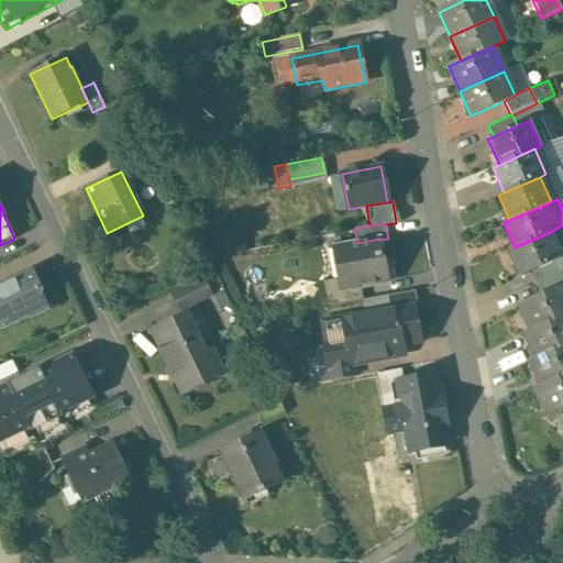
[(515,247),(509,251),(520,276),(532,271),(555,261),(562,257),(551,232),(515,247)]
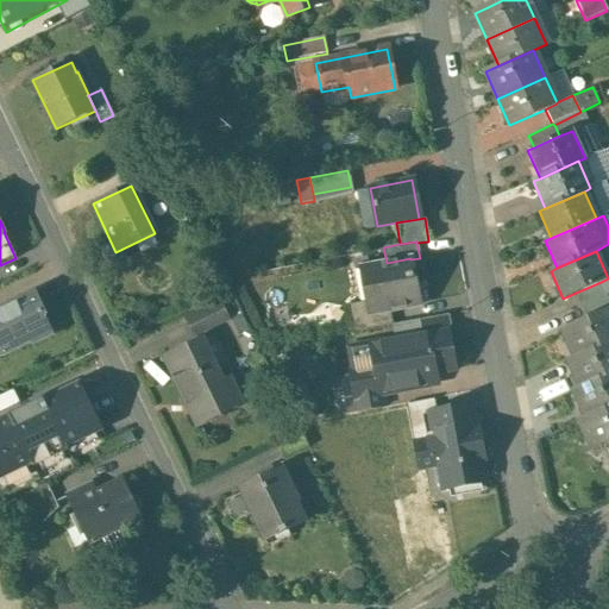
[(387,263),(360,268),(370,314),(390,311),(419,305),(410,259),(410,258),(387,263)]
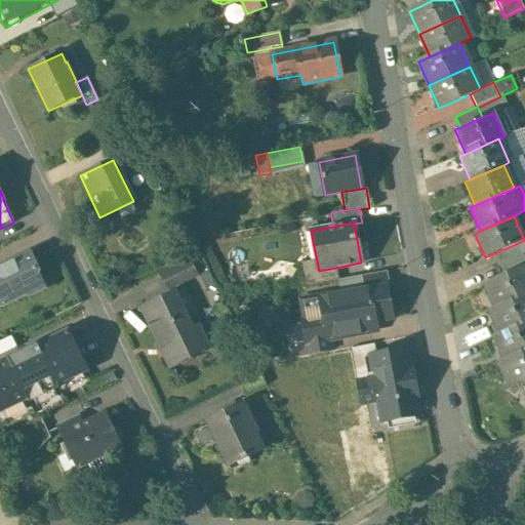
[(518,243),(496,252),(501,264),(523,254),(518,243)]
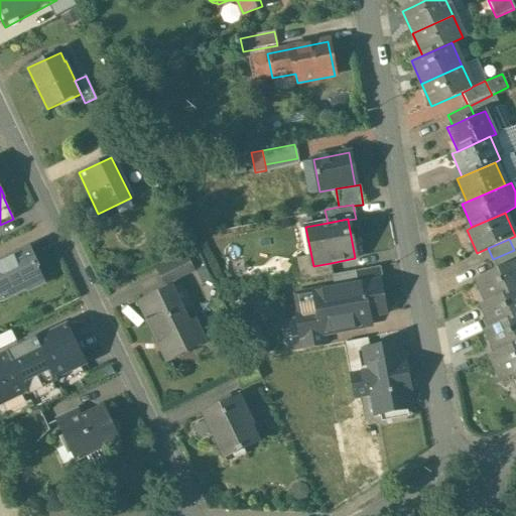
[(29,250),(0,263),(0,298),(0,299),(1,300),(42,281),(35,267),(37,266),(29,250)]
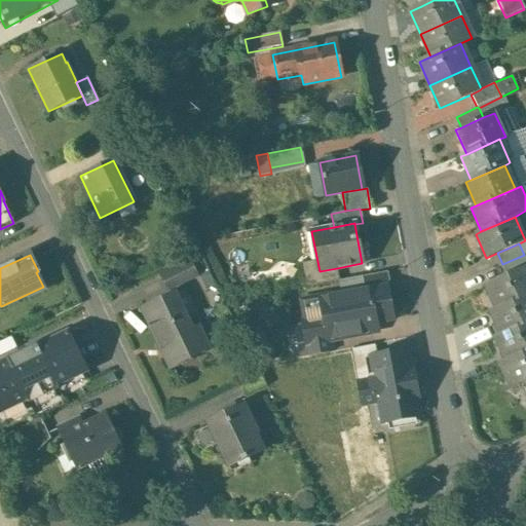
[(525,259),(524,255),(502,264),(506,275),(525,266),(525,259)]
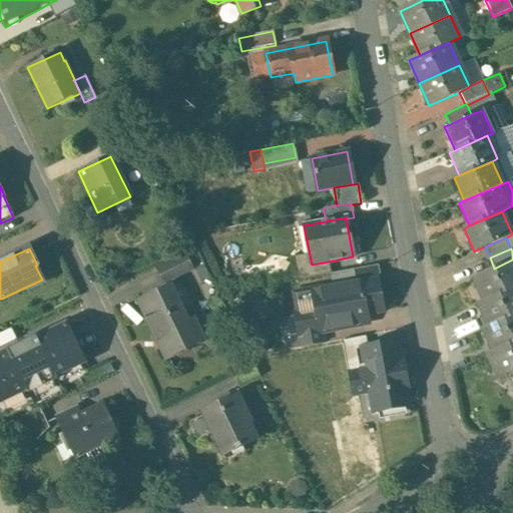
[(185,257),(157,270),(163,282),(191,269),(185,257)]
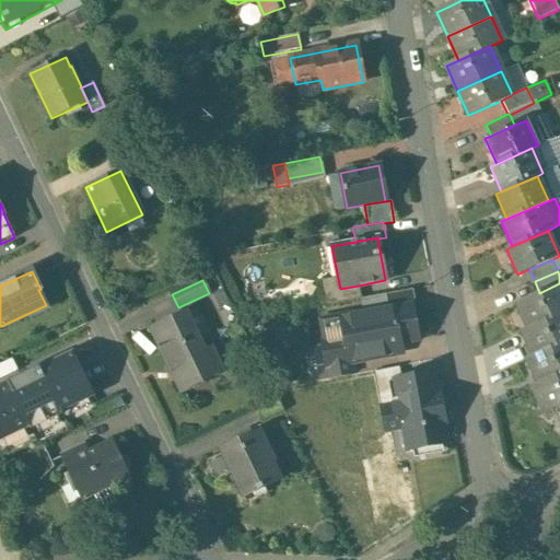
[(559,283),(539,293),(516,303),(528,329),(559,315),(559,283)]
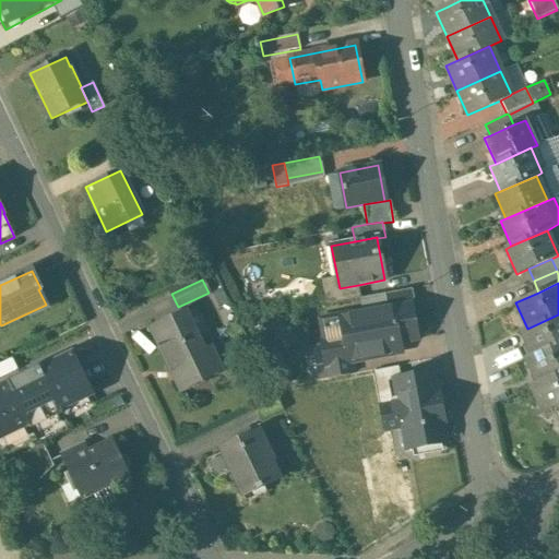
[(340,288),(323,290),(325,305),(360,298),(358,285),(340,288)]
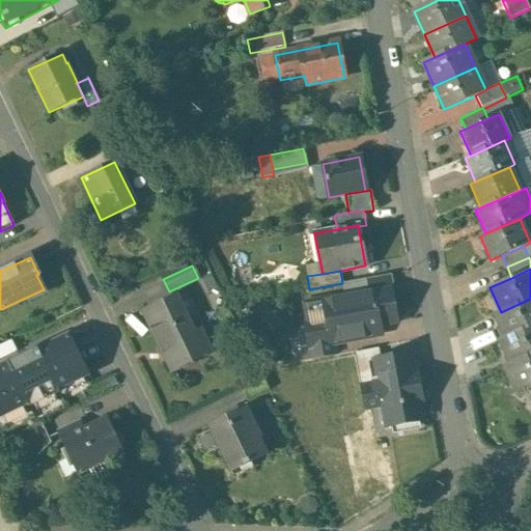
[(391,274),(365,279),(368,292),(390,289),(394,289),(391,274)]
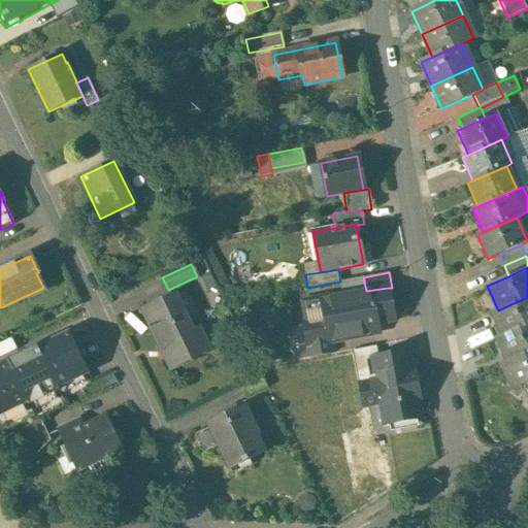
[(366,291),(339,296),(345,329),(366,326),(394,321),(388,288),(366,291)]
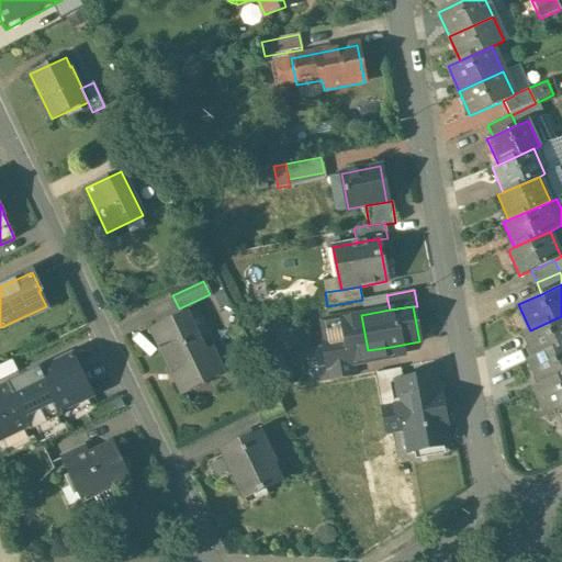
[(186,314),(154,329),(173,371),(211,353),(203,337),(198,339),(186,314)]
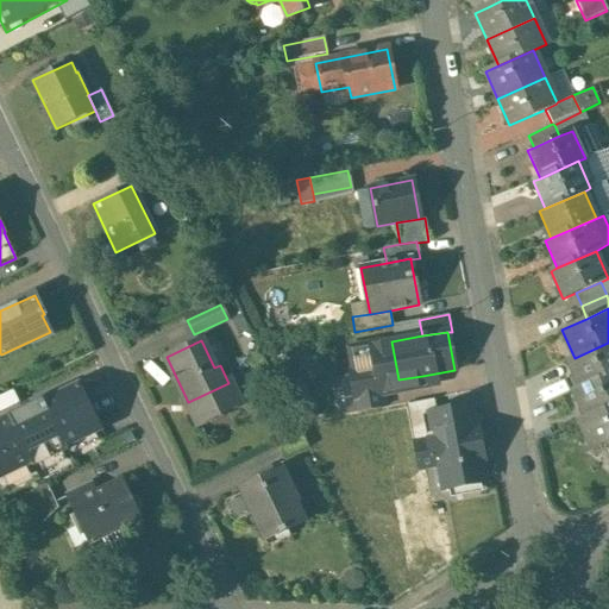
[(391,341),(357,349),(362,372),(351,375),(356,397),(381,393),(424,384),(422,376),(399,380),(391,341)]
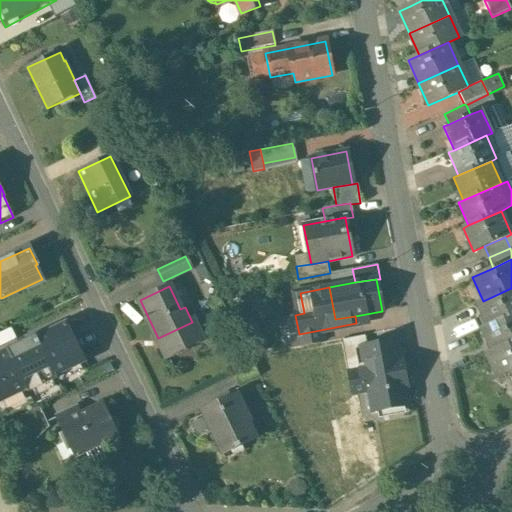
[(511,288),(483,301),(477,303),(487,326),(511,315),(511,288)]
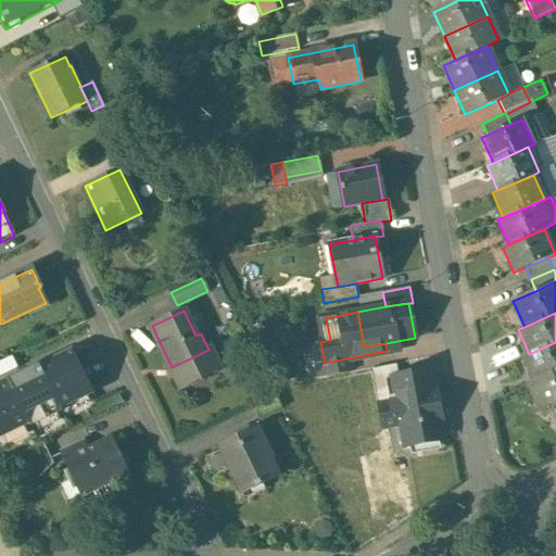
[(320,342),(304,345),(310,379),(327,377),(325,363),(320,342)]
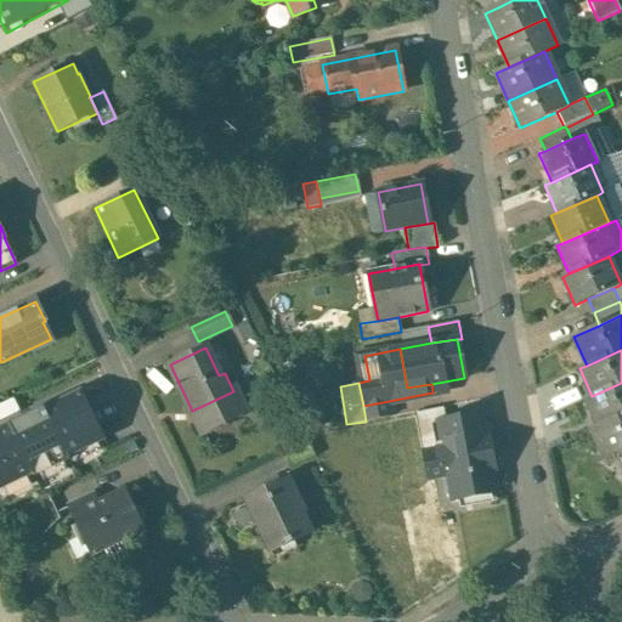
[(621,383),(592,396),(586,400),(598,427),(621,416),(621,383)]
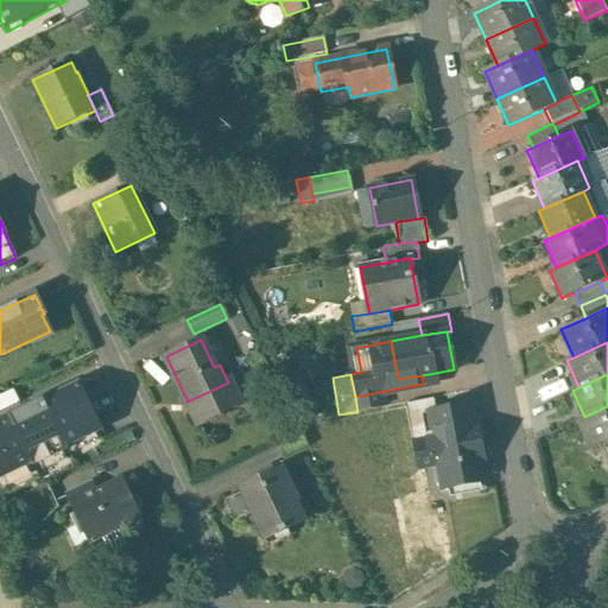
[(188,401),(198,424),(240,405),(228,382),(188,401)]
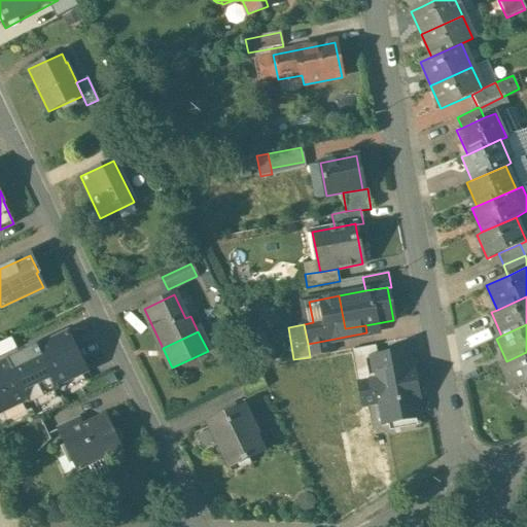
[(88,373),(68,332),(38,347),(37,345),(7,359),(8,361),(0,364),(0,414),(28,401),(29,405),(59,389),(58,387),(88,373)]
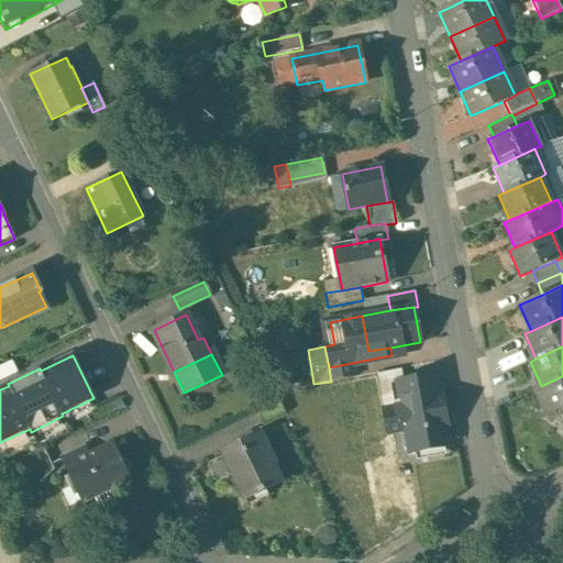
[(352,363),(329,367),(331,382),(354,377),(352,363)]
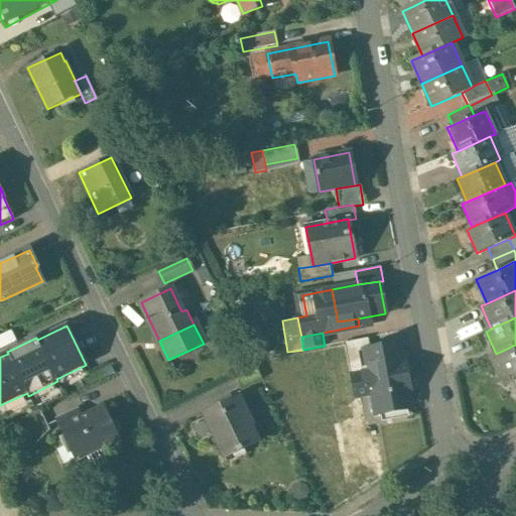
[(398,345),(364,351),(368,371),(334,378),(335,379),(339,400),(339,401),(373,394),(376,414),(410,407),(407,392),(409,392),(403,361),(401,361),(398,345)]
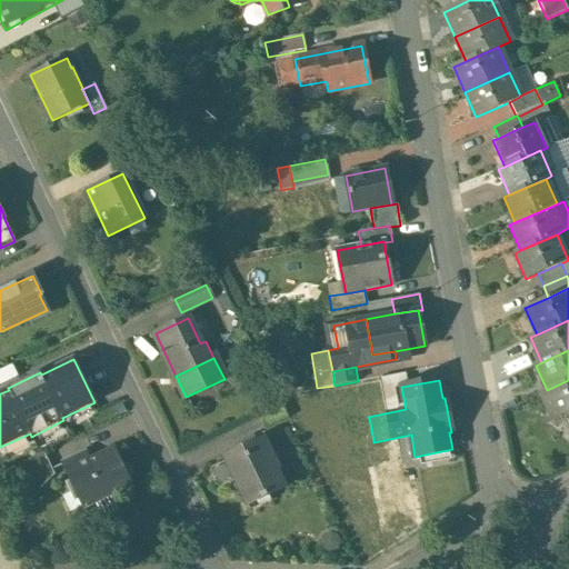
[(568,380),(547,390),(541,393),(552,419),(566,413),(568,411),(568,380)]
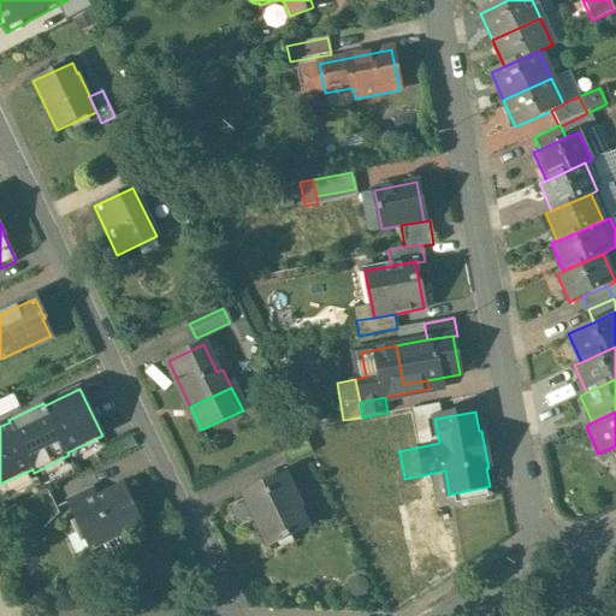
[(285,474),(244,495),(246,498),(256,520),(255,520),(267,546),(272,544),(283,539),(284,539),(290,537),(308,528),(298,509),(301,508),(285,474)]
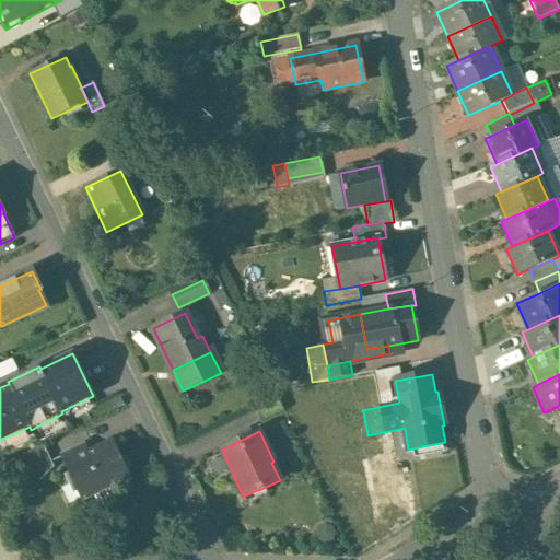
[(113,442),(89,454),(84,445),(60,456),(81,500),(112,486),(112,485),(129,477),(113,442)]
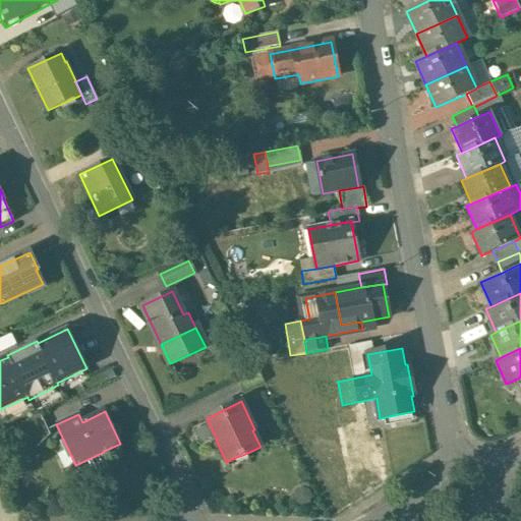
[(40,415),(13,428),(20,443),(47,430),(40,415)]
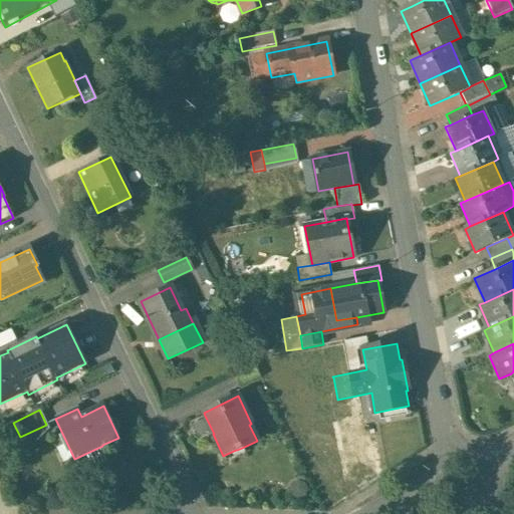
[(205,416),(190,423),(189,427),(195,439),(199,441),(213,434),(214,434),(205,416)]
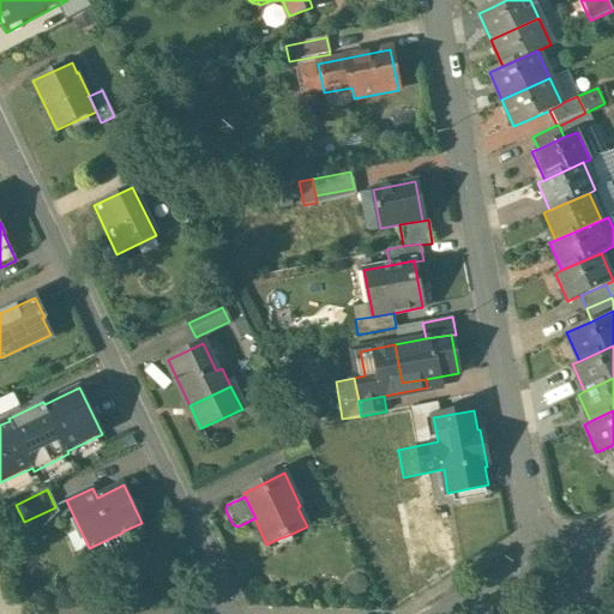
[(282,537),(271,542),(275,548),(292,540),(289,535),(283,537),(282,537)]
